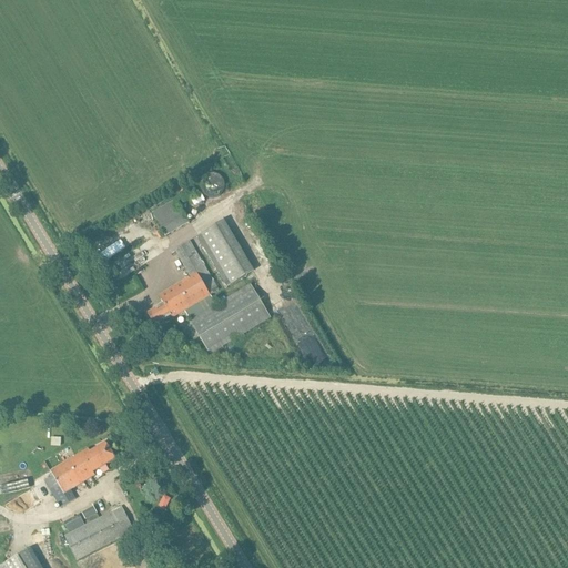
[(216,198),(219,196),(221,195),(222,194),(223,192),(224,190),(224,188),(225,185),(224,184),(224,182),(223,180),(222,178),(221,176),(219,175),(216,174),(214,173),(213,173),(211,173),(209,174),(208,174),(206,175),(204,176),(203,178),(202,180),(201,182),(201,184),(200,185),(201,188),(201,190),(202,192),(203,194),(204,195),(206,196),(209,198),(211,198),(213,199),(214,198),(216,198)]
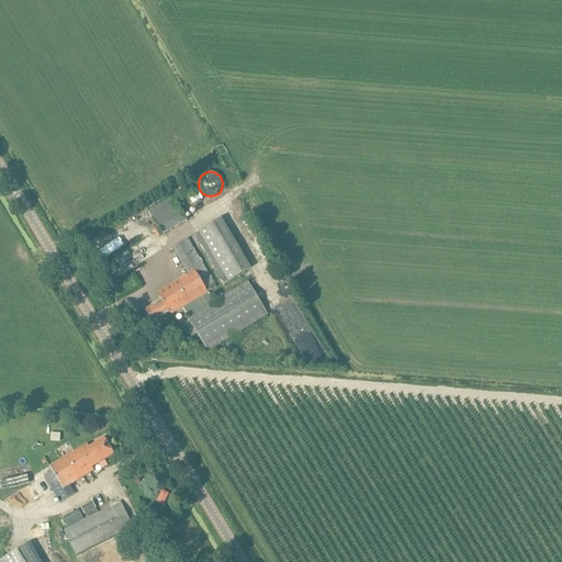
[(192,187),(179,194),(181,200),(194,193),(192,187)]
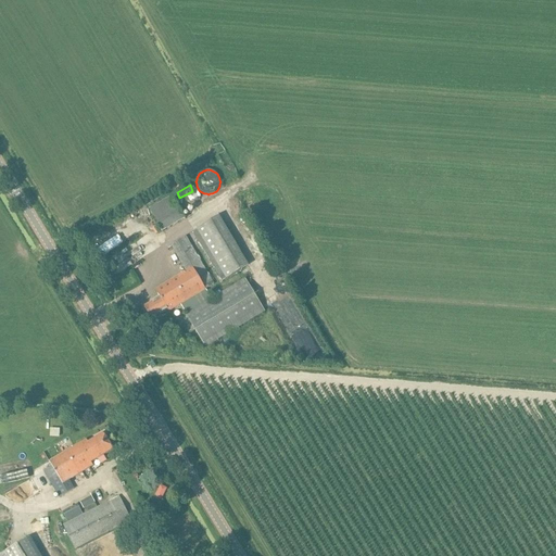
[(197,190),(187,196),(191,202),(201,197),(197,190)]
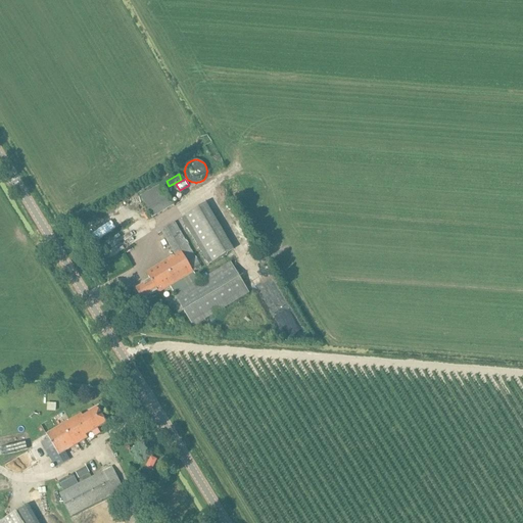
[(161,184),(141,196),(153,218),(175,205),(161,184)]
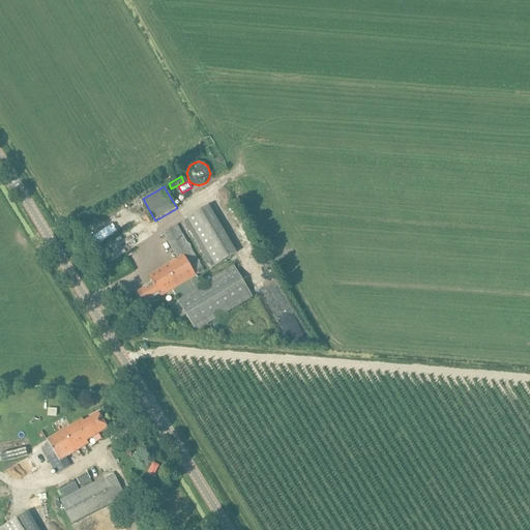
[(209,206),(183,221),(211,268),(237,254),(209,206)]
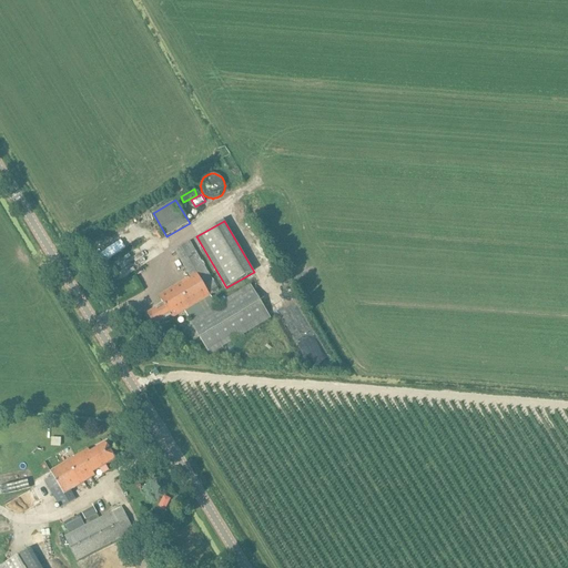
[(94,247),(103,262),(121,250),(112,235),(94,247)]
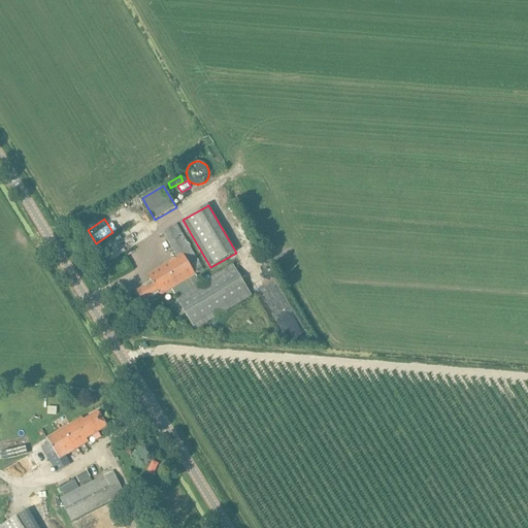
[(162,232),(176,257),(147,274),(152,282),(137,291),(144,303),(159,294),(160,296),(195,274),(204,269),(176,224),(162,232)]
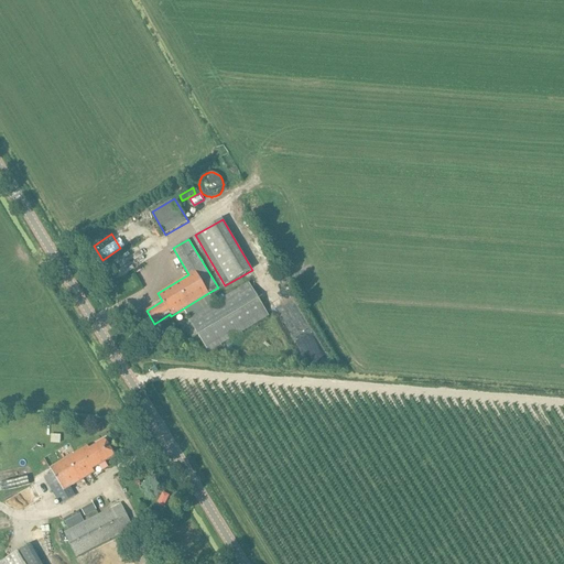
[(269,315),(249,282),(188,318),(208,351),(269,315)]
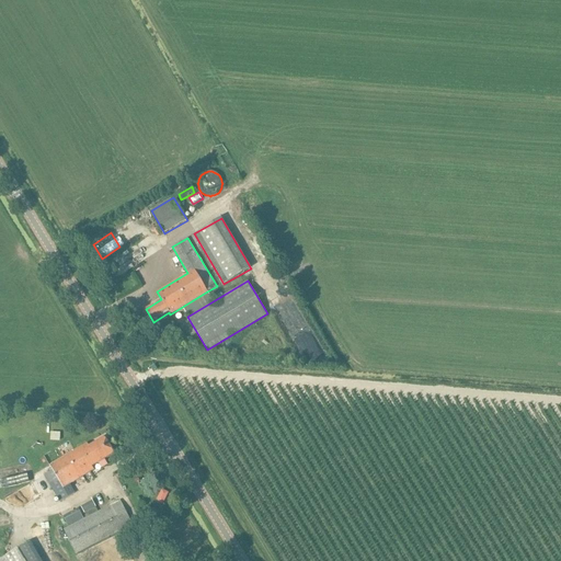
[(285,289),(273,295),(281,311),(293,306),(285,289)]
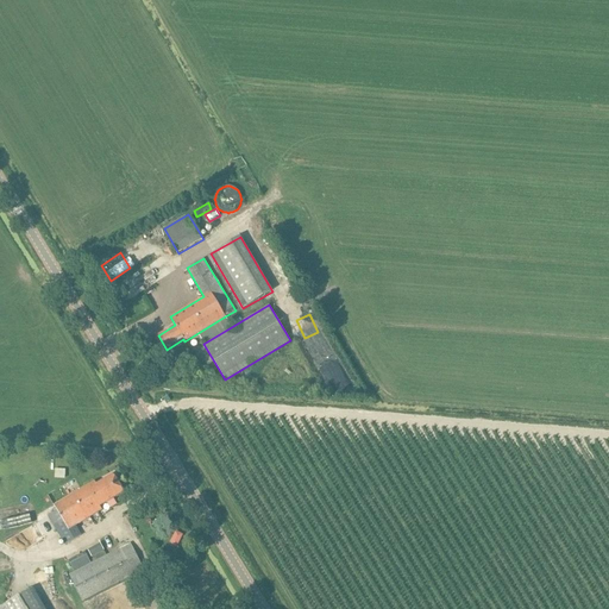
[(124,493),(113,475),(96,484),(94,482),(55,506),(57,510),(48,516),(64,545),(81,535),(75,526),(101,510),(100,507),(107,502),(111,508),(118,504),(114,498),(124,493)]
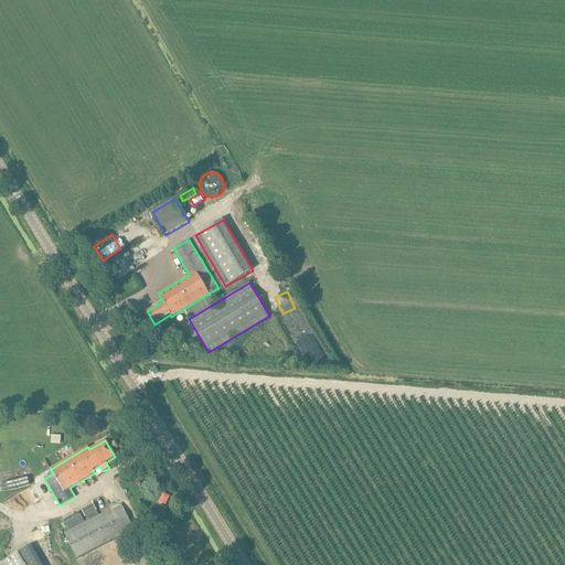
[(163,509),(171,496),(163,492),(157,504),(163,509)]
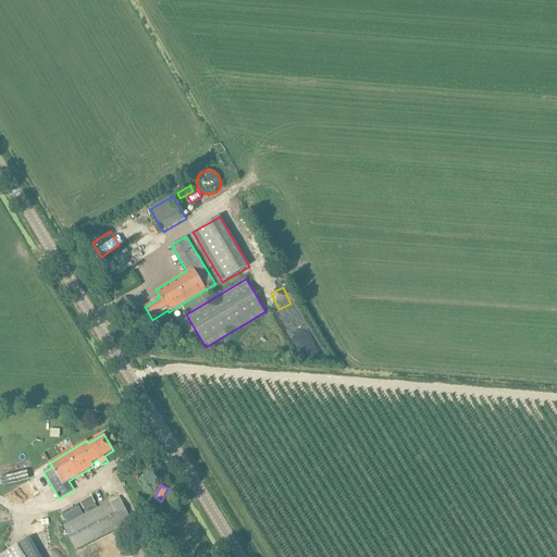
[(120,496),(63,525),(76,551),(132,521),(120,496)]
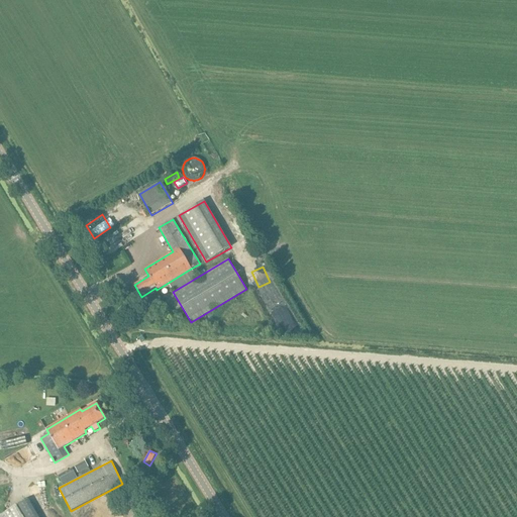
[(85,461),(75,467),(78,473),(88,468),(85,461)]
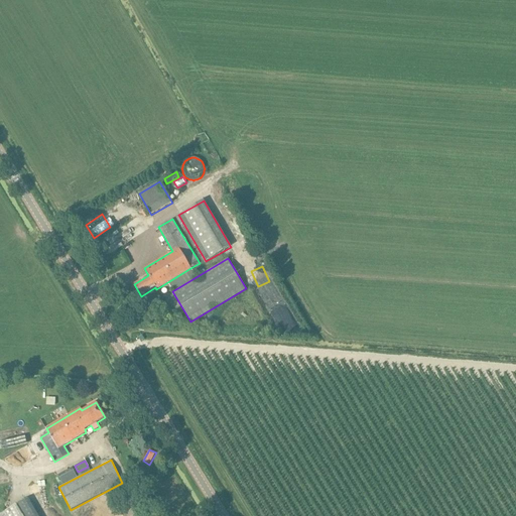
[(72,468),(58,476),(62,484),(77,476),(72,468)]
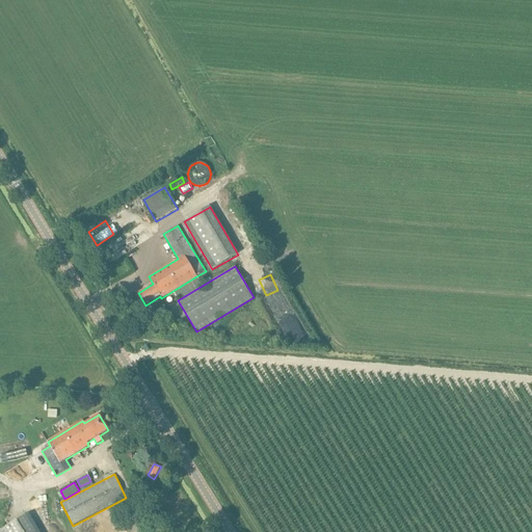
[(49,504),(42,504),(43,521),(50,520),(49,504)]
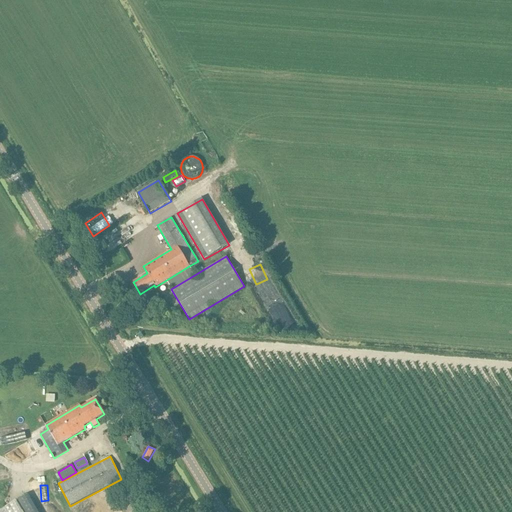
[(37,511),(28,494),(0,510),(0,511),(37,511)]
